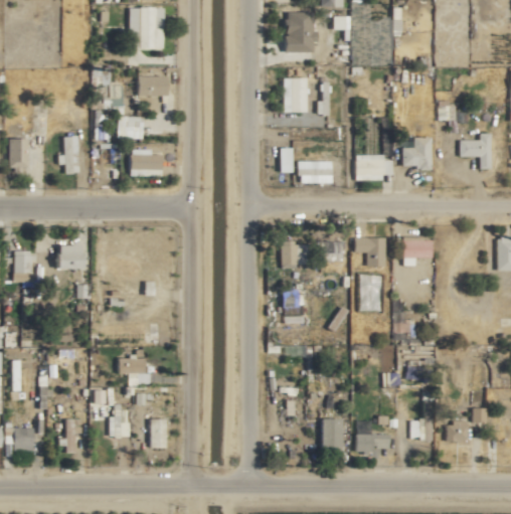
[(165,7),(130,8),(130,27),(141,27),(141,49),(165,49),(165,7)]
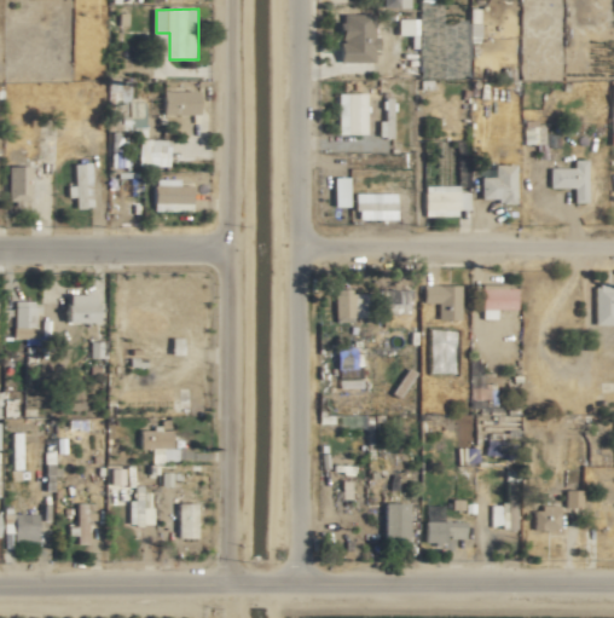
[(342,63),(376,63),(376,51),(382,51),(382,38),(377,38),(377,16),(346,16),(346,24),(342,24),(342,35),(345,35),(345,44),(342,44),(342,63)]
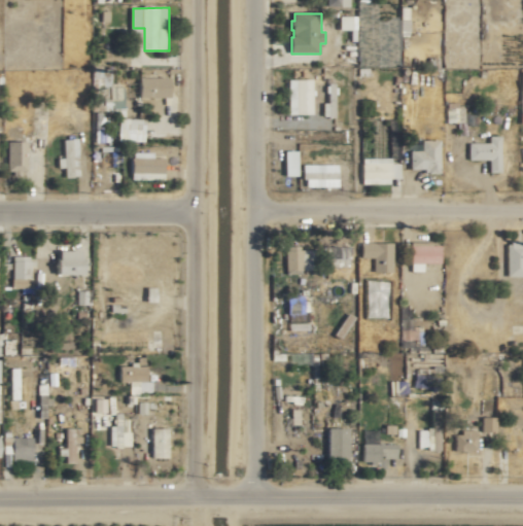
[(359,16),(342,16),(342,30),(359,31),(359,16)]
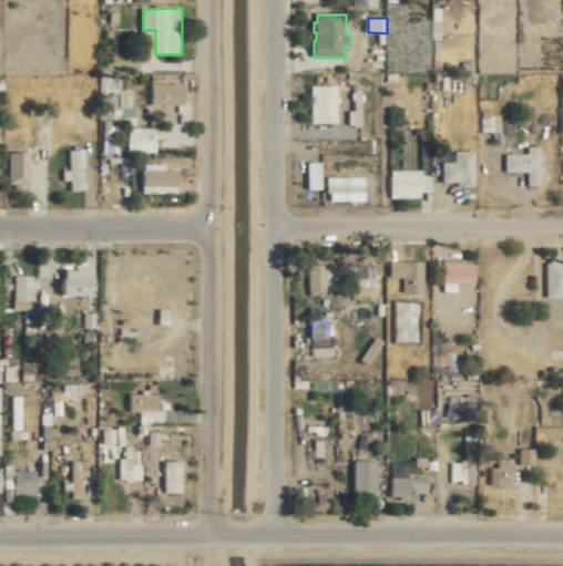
[(122,94),(121,74),(103,75),(103,83),(114,83),(115,119),(136,117),(135,94),(122,94)]
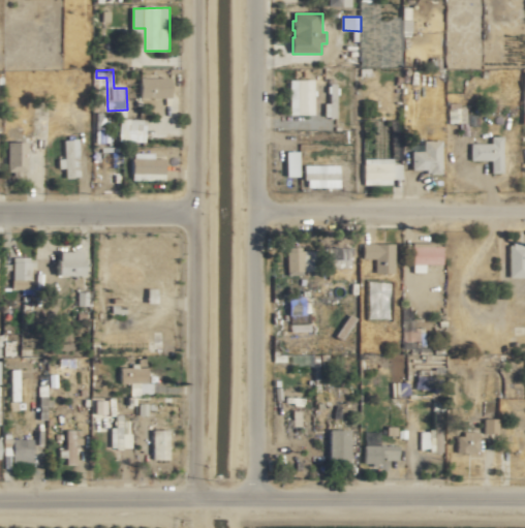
[(174,79),(144,78),(143,98),(174,98),(174,79)]
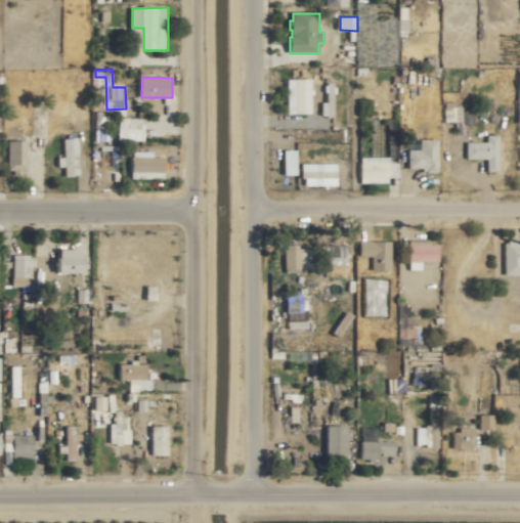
[(313,114),(313,79),(289,80),(290,115),(313,114)]
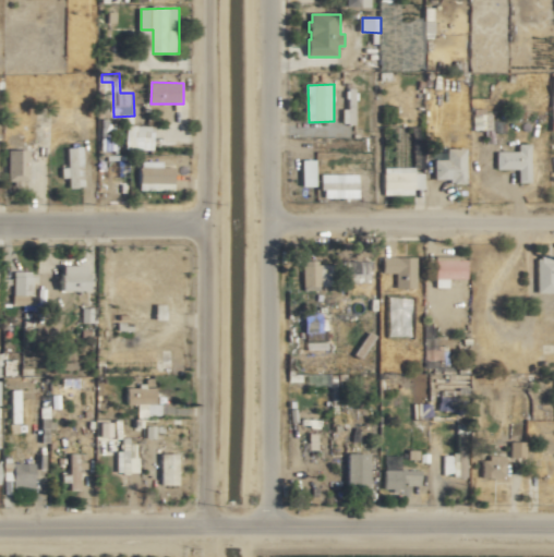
[(345,125),(359,125),(359,88),(349,88),(349,110),(345,110),(345,125)]
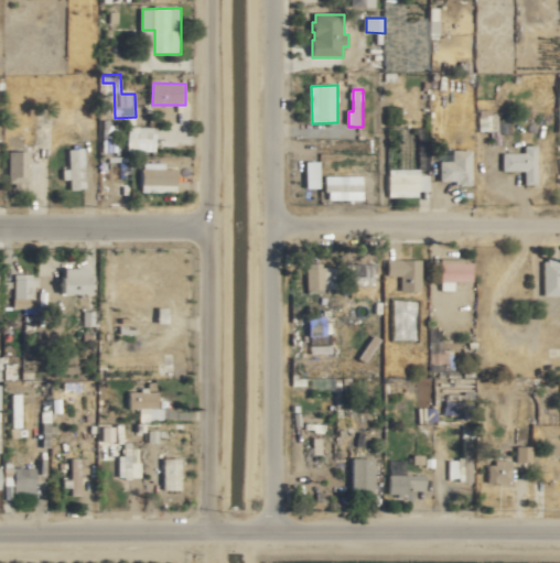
[(40,109),(39,147),(55,147),(55,109),(40,109)]
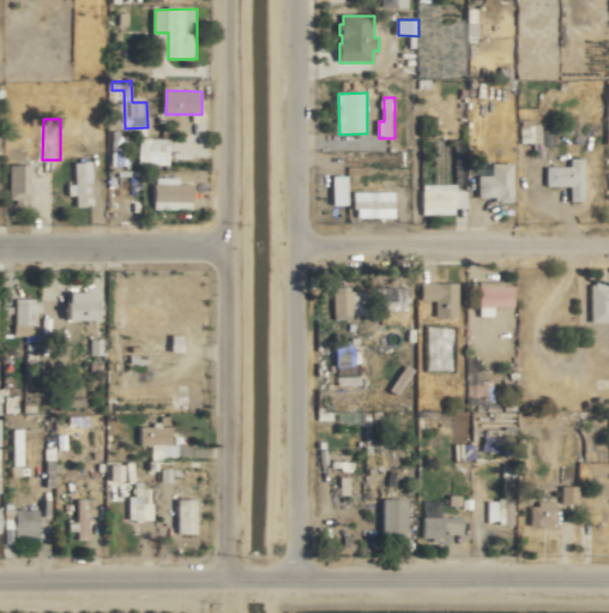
[(127,134),(113,134),(115,157),(128,157),(127,134)]
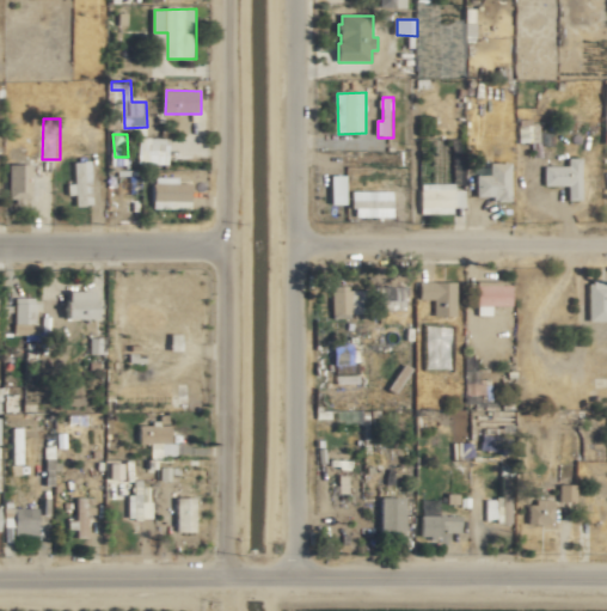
[(170,166),(171,139),(140,138),(140,165),(170,166)]
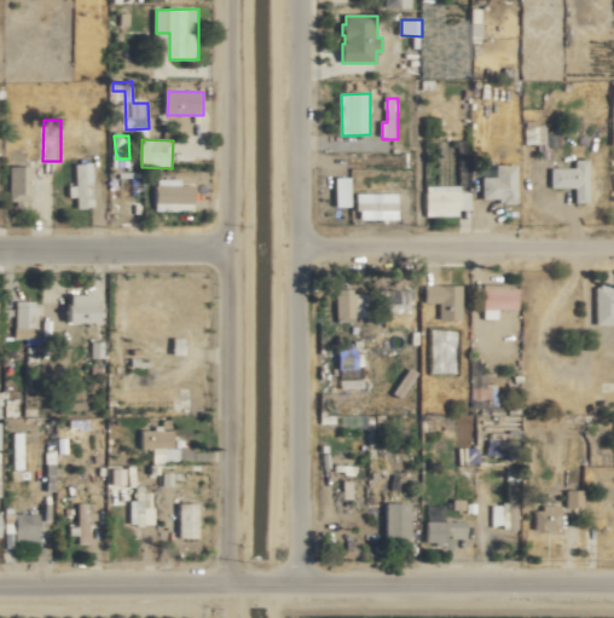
[(552,169),(554,189),(578,189),(578,204),(591,203),(591,161),(577,161),(578,168),(552,169)]
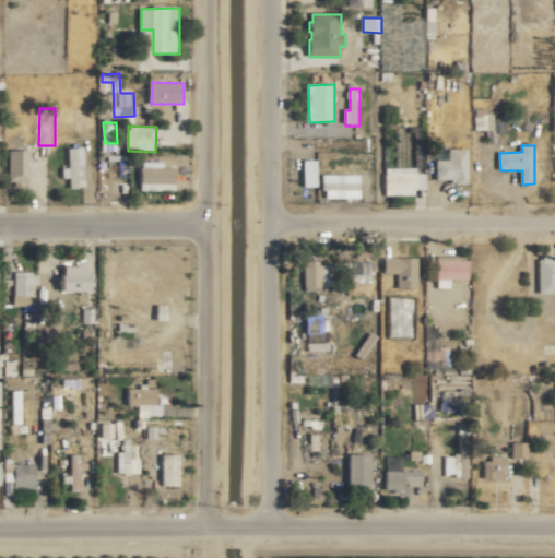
[(79,149),(63,149),(65,179),(71,178),(71,189),(81,189),(79,149)]
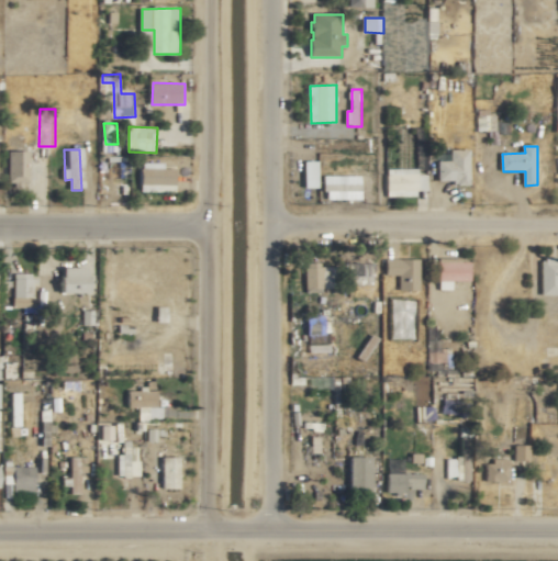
[(472,149),(453,150),(453,161),(441,161),(441,184),(472,183),(472,149)]
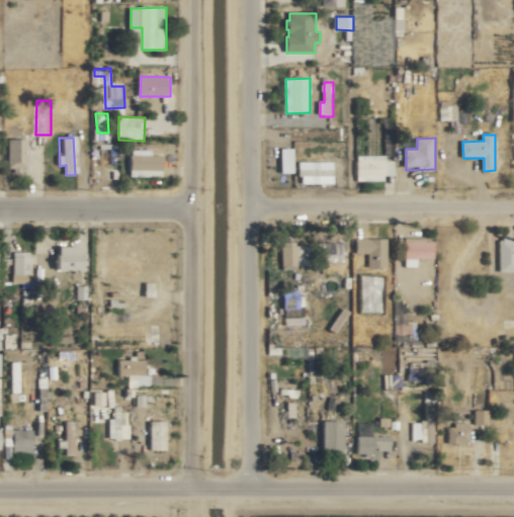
[(36,155),(36,140),(10,140),(9,169),(29,169),(29,155),(36,155)]
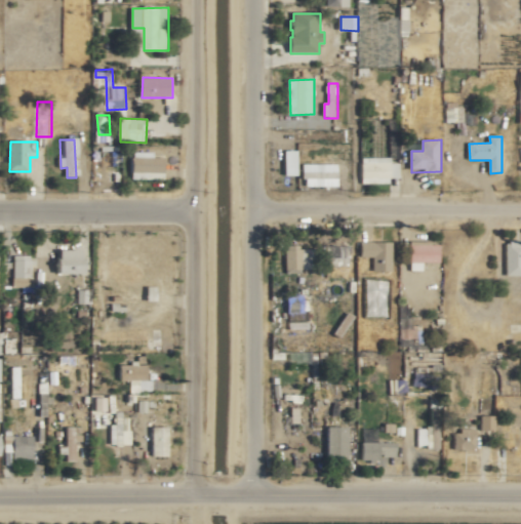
[(133,179),(165,179),(166,158),(155,158),(155,152),(134,152),(133,179)]
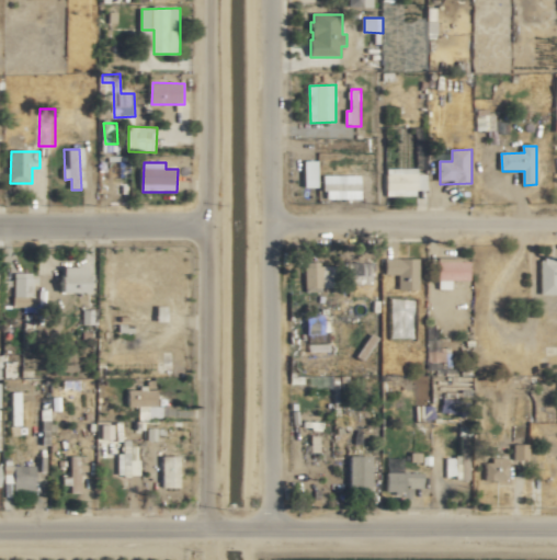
[(388,196),(419,196),(419,192),(430,191),(430,174),(420,175),(420,169),(388,169),(388,196)]
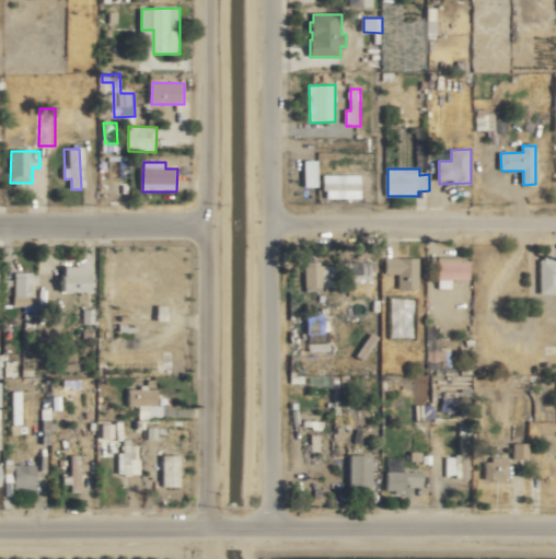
[(362,183),(325,184),(325,191),(339,191),(339,200),(362,199),(362,183)]
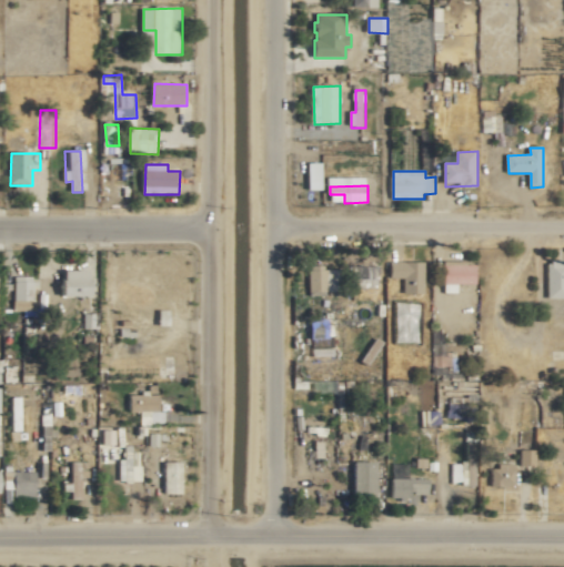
[(550,299),(563,299),(563,260),(550,260),(550,299)]
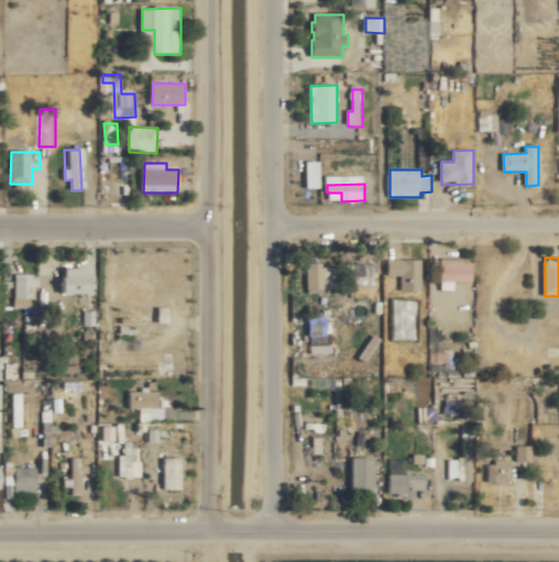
[(423,261),(390,260),(388,276),(403,276),(403,291),(423,293),(423,261)]
